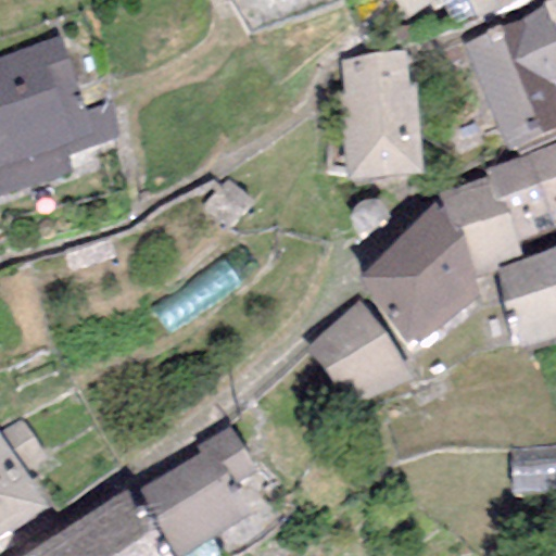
[(464,0),(474,21),(519,0),(464,0)]
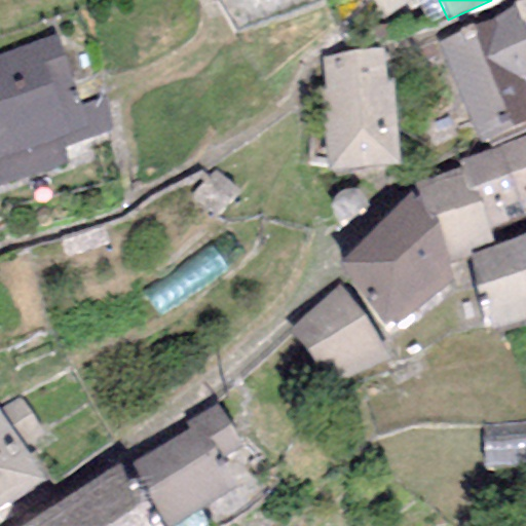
[(525,2),(513,7),(525,45),(525,2)]
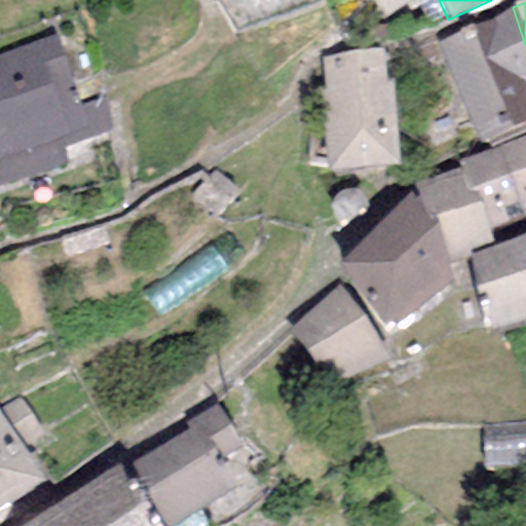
[(525,45),(513,7),(437,42),(480,145),(487,141),(489,147),(525,130),(525,45)]
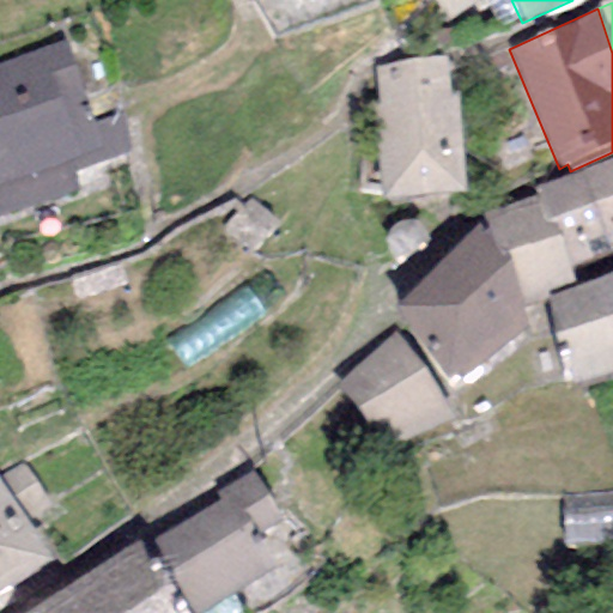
[(65,40),(0,61),(0,219),(78,193),(71,171),(131,151),(117,115),(93,123),(65,40)]
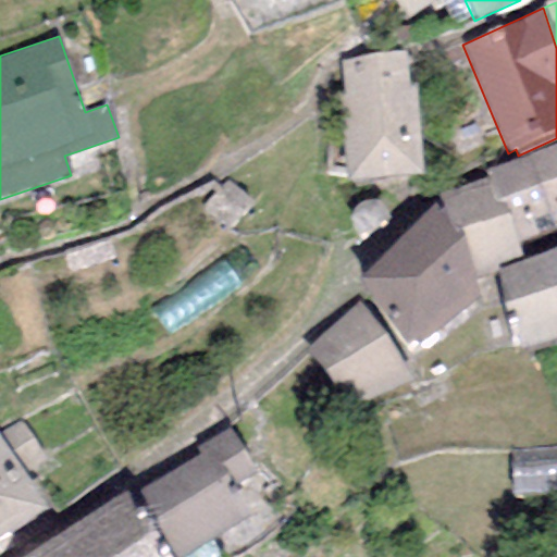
[(406,51),(339,59),(344,98),(337,98),(346,181),(424,173),(415,87),(410,87),(406,51)]
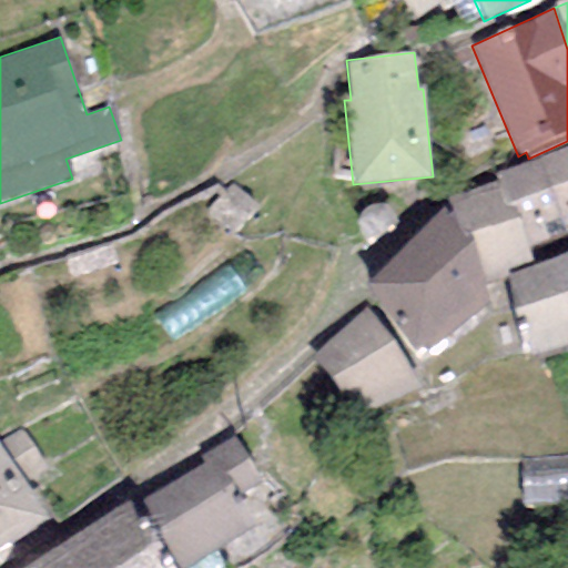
[(494,173),(497,181),(504,211),(513,209),(526,247),(567,231),(567,148),(541,160),(494,173)]
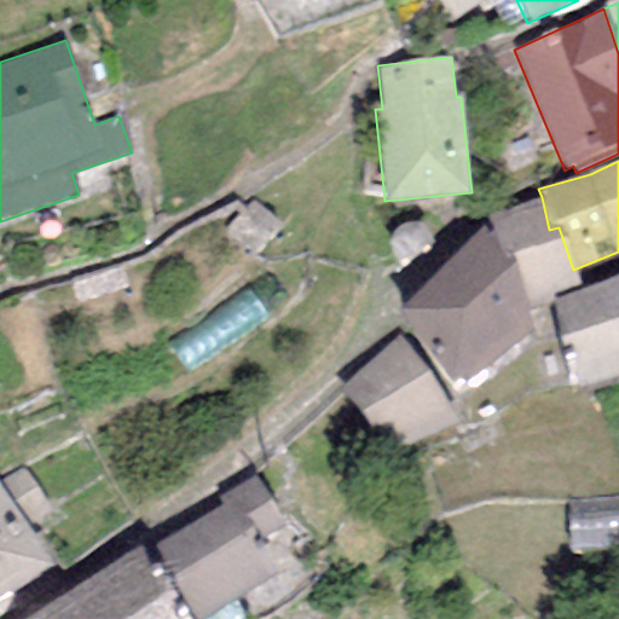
[(495,229),(486,231),(503,258),(513,255),(536,329),(539,337),(560,329),(553,299),(582,288),(573,270),(559,227),(549,230),(542,197),(487,217),(495,229)]
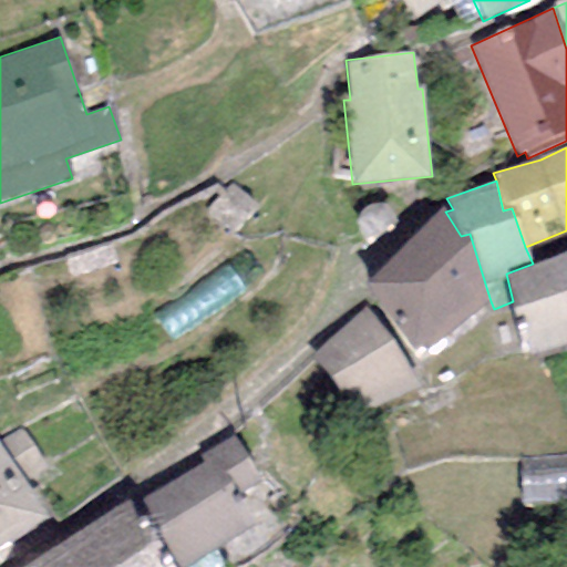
[(402,245),(456,328),(491,301),(470,234),(461,236),(445,212),(442,206),(402,245)]
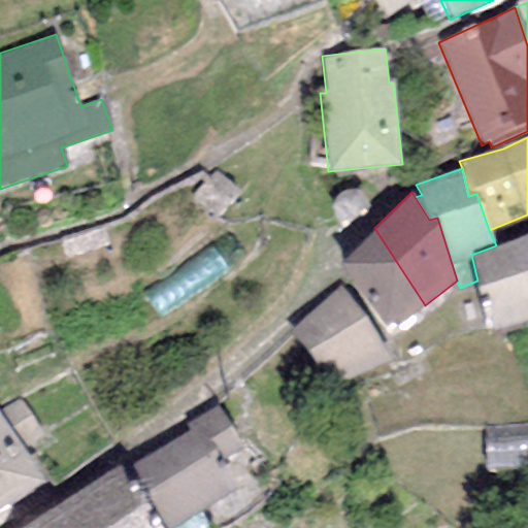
[(425,305),(374,228),(338,265),(389,331),(425,305)]
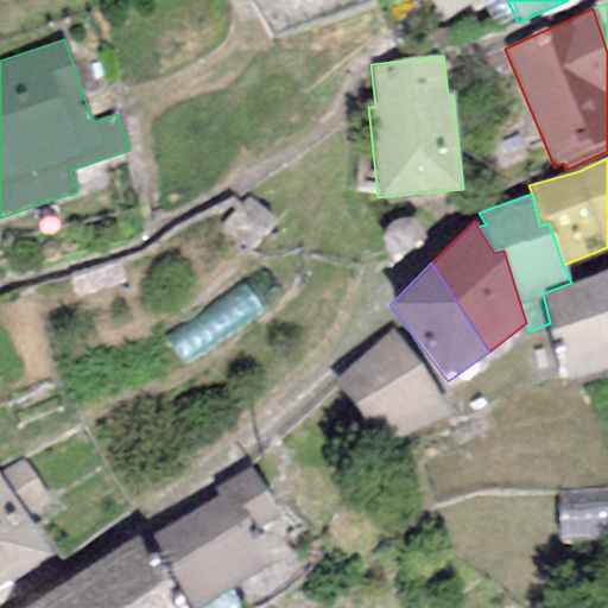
[(563,382),(607,366),(607,268),(571,283),(543,293),(550,323),(563,382)]
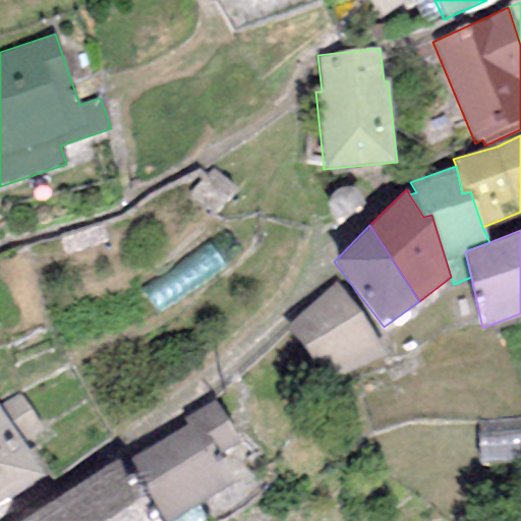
[(338,279),(286,326),(335,384),(388,355),(338,279)]
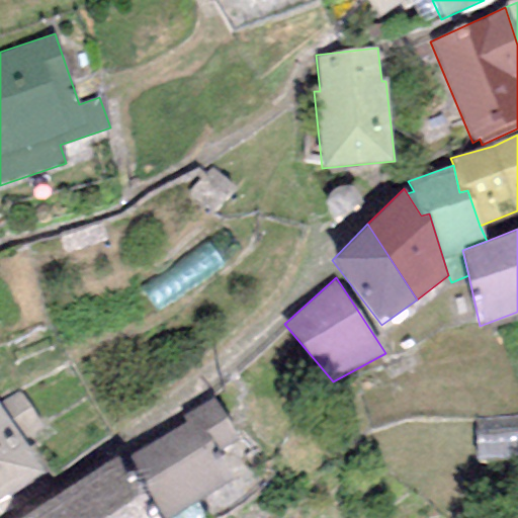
[(0,501),(46,473),(23,438),(39,428),(16,392),(0,401),(0,501)]
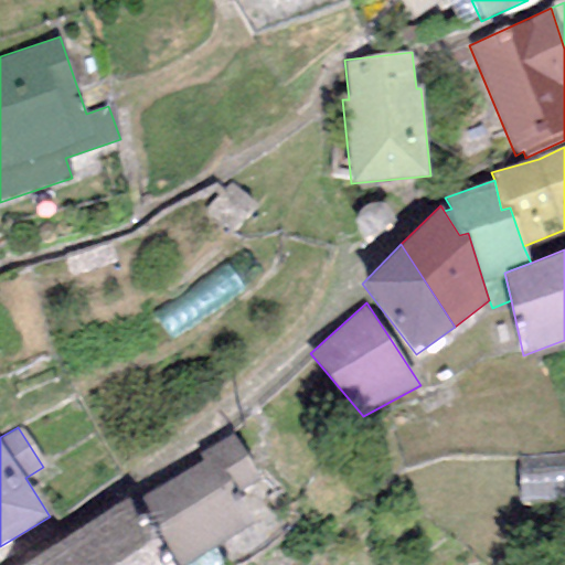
[(202,462),(141,498),(181,564),(189,564),(221,546),(231,564),(233,564),(288,533),(231,436),(198,456),(202,462)]
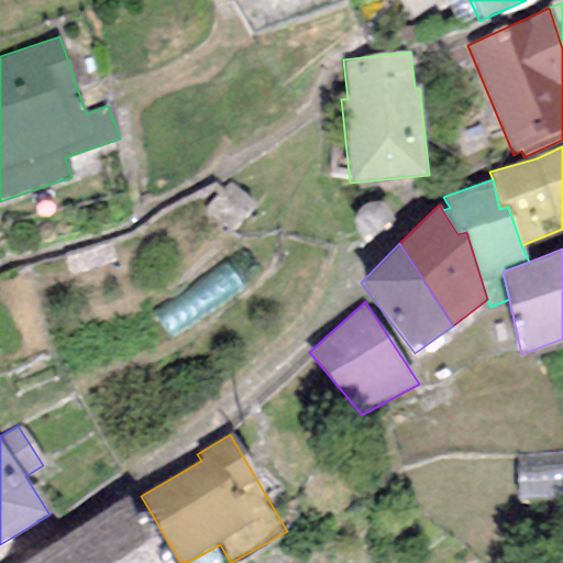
[(562,471),(527,472),(527,510),(562,509),(562,471)]
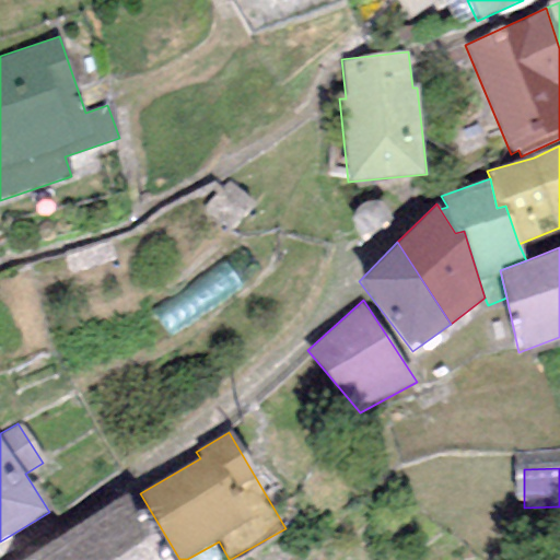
[(125,496),(26,559),(168,559),(139,515),(138,515),(125,496)]
